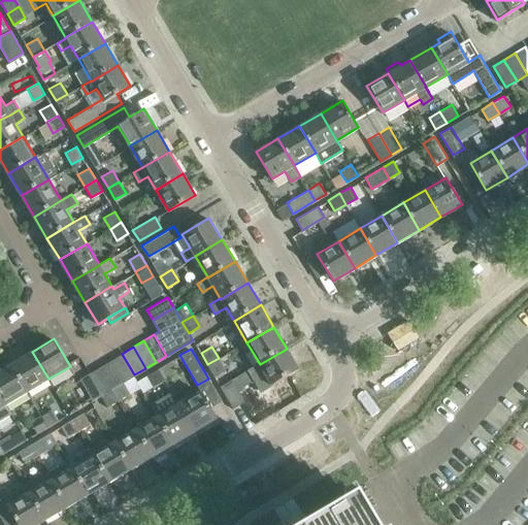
[(298,368),(287,349),(260,364),(271,385),(298,368)]
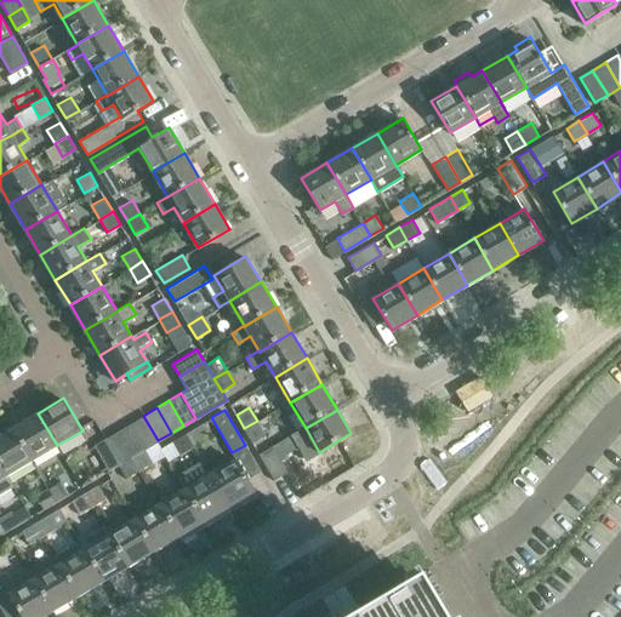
[(12,428),(32,461),(57,445),(38,413),(12,428)]
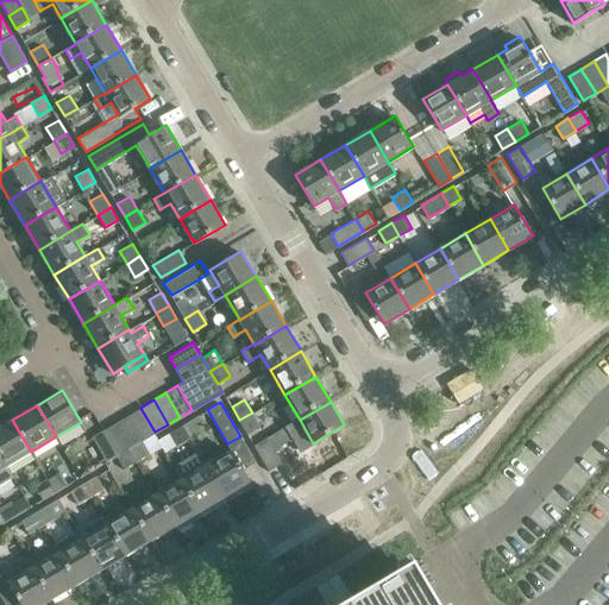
[(140,408),(129,415),(143,439),(155,432),(140,408)]
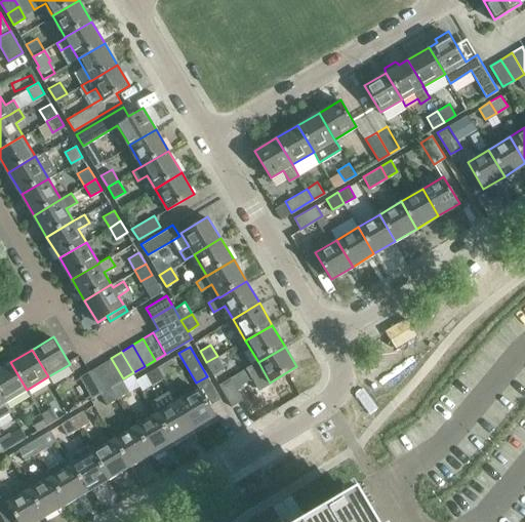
[(212,373),(224,366),(217,356),(206,362),(212,373)]
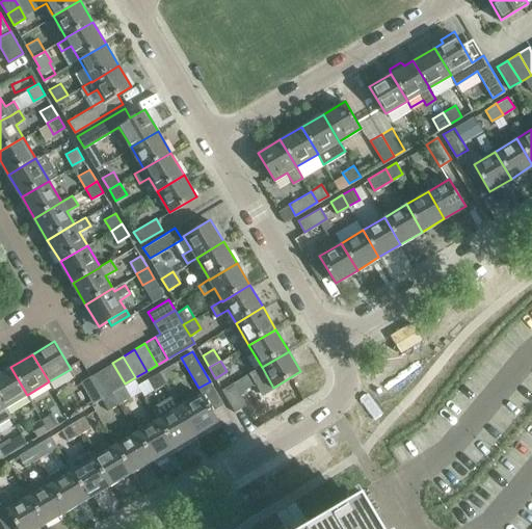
[(114,390),(124,385),(125,384),(112,363),(102,369),(114,390)]
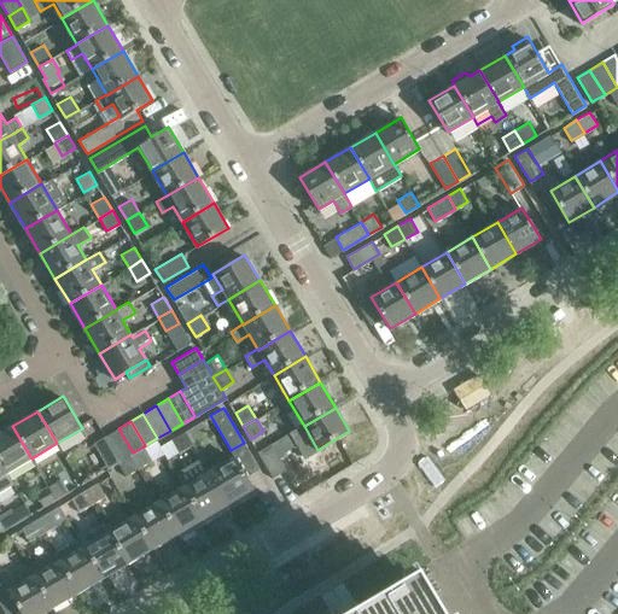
[(12,426),(0,433),(0,463),(5,473),(6,473),(31,458),(12,426)]
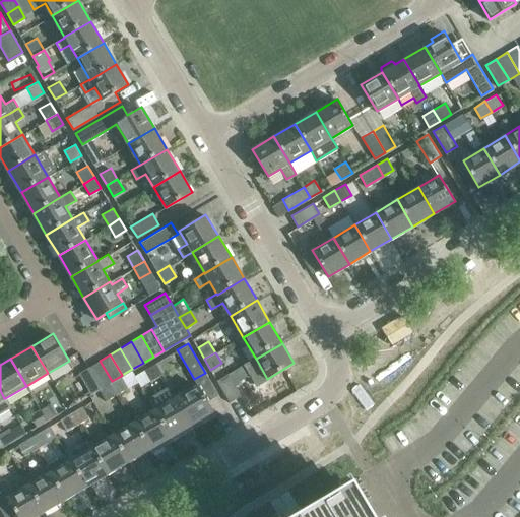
[(101,387),(110,383),(112,381),(100,361),(88,367),(101,387)]
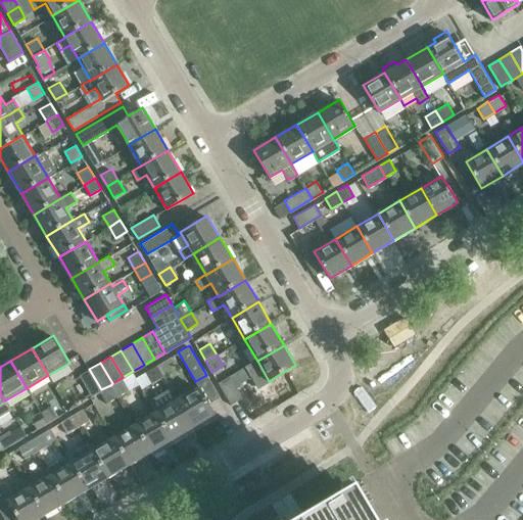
[(151,382),(162,376),(156,365),(145,372),(151,382)]
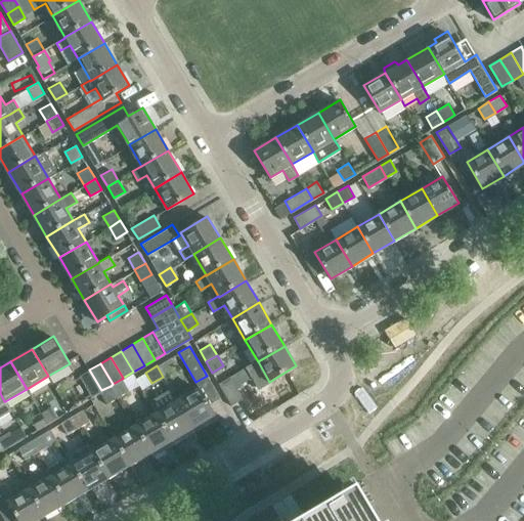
[(91,397),(99,392),(101,390),(89,370),(79,376),(91,397)]
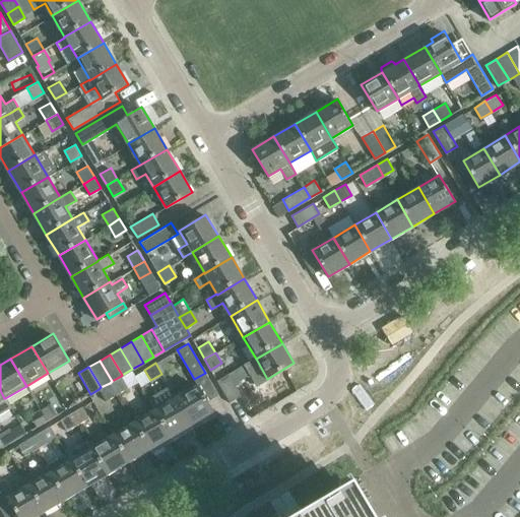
[(239,368),(228,374),(233,383),(244,376),(239,368)]
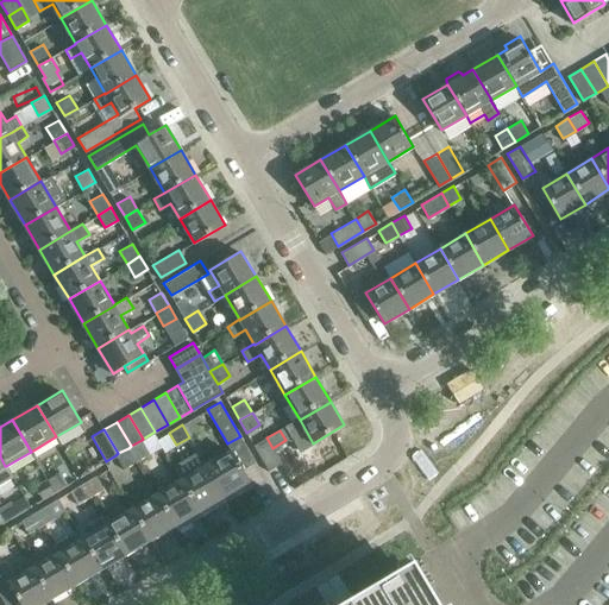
[(282,462),(272,448),(267,438),(253,445),(269,470),(282,462)]
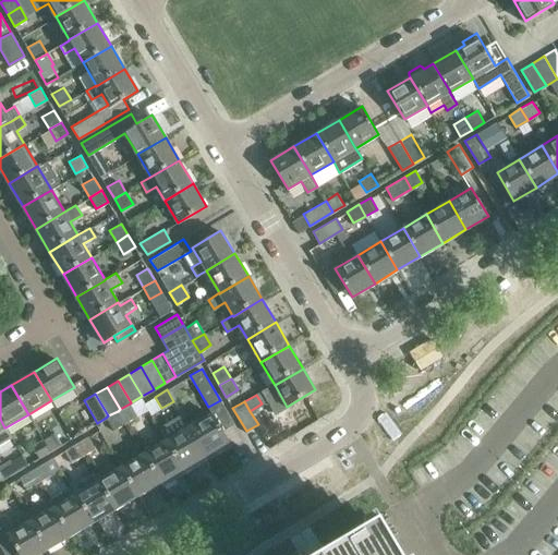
[(124,422),(136,415),(130,403),(120,409),(118,411),(124,422)]
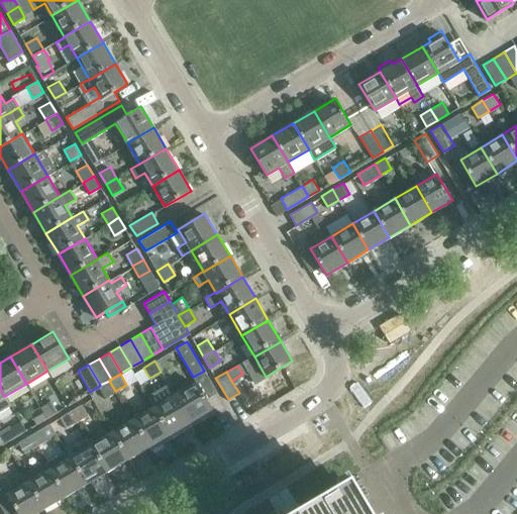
[(177,380),(168,385),(174,395),(190,422),(199,416),(201,420),(214,412),(196,382),(183,390),(177,380)]
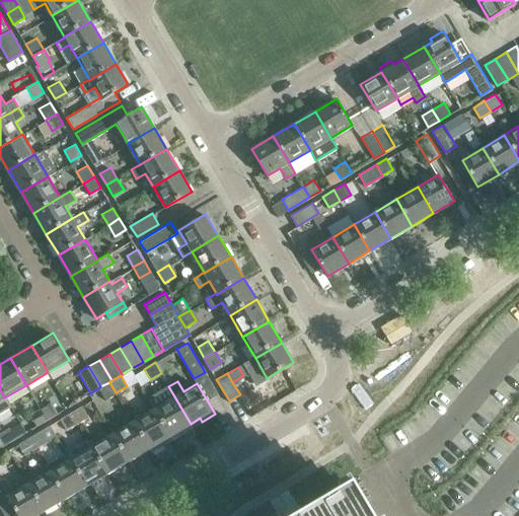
[(104,399),(116,392),(109,382),(100,386),(98,388),(104,399)]
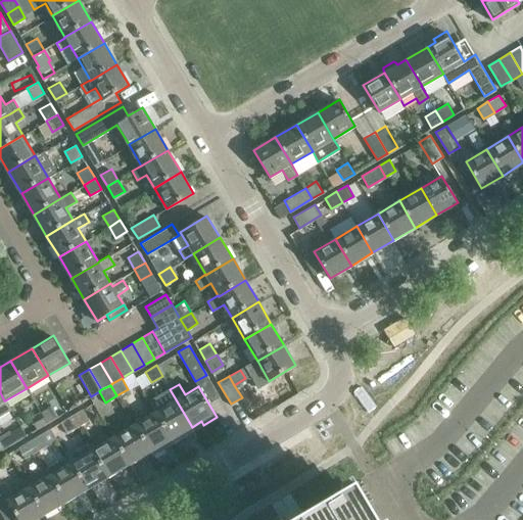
[(182,433),(192,427),(176,399),(170,389),(149,402),(155,412),(155,413),(171,439),(173,442),(184,436),(182,433)]
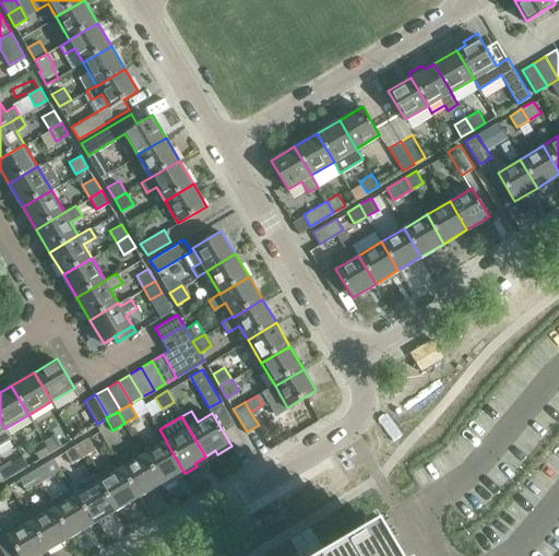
[(4,428),(0,420),(0,444),(11,437),(6,428),(4,428)]
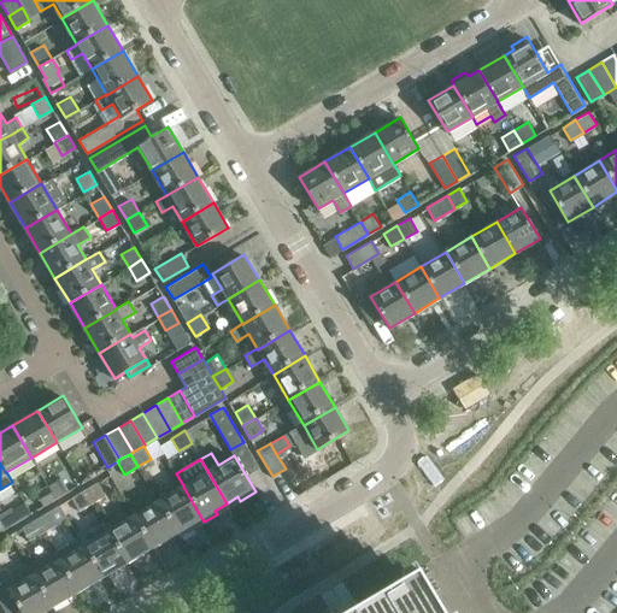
[(56,499),(69,490),(62,477),(47,485),(56,499)]
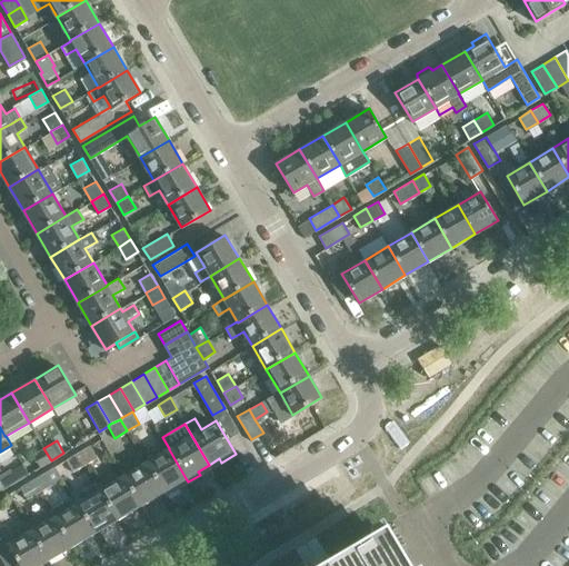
[(85,464),(97,457),(89,445),(77,452),(85,464)]
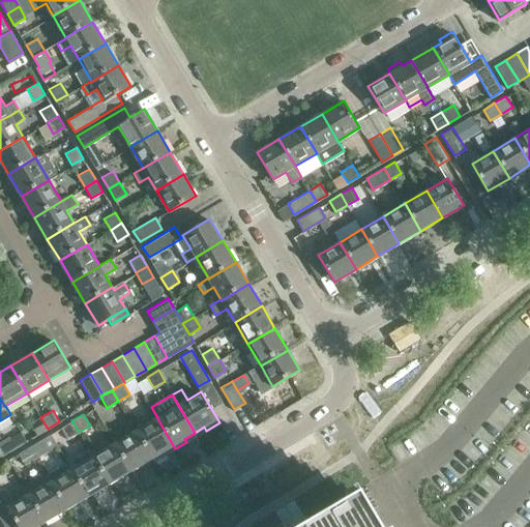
[(36,435),(48,429),(40,417),(30,423),(36,435)]
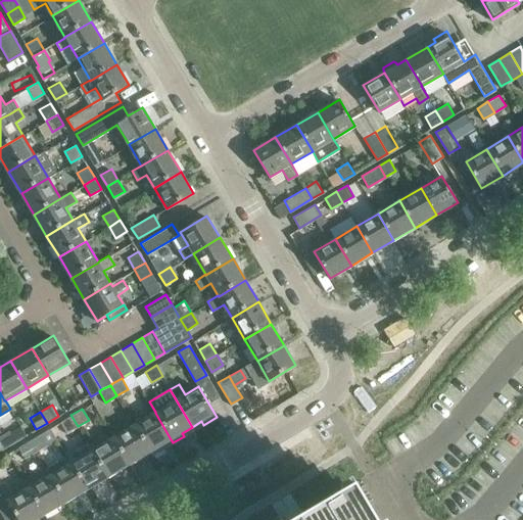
[(155,413),(134,425),(150,452),(152,455),(162,448),(160,445),(171,439),(155,413)]
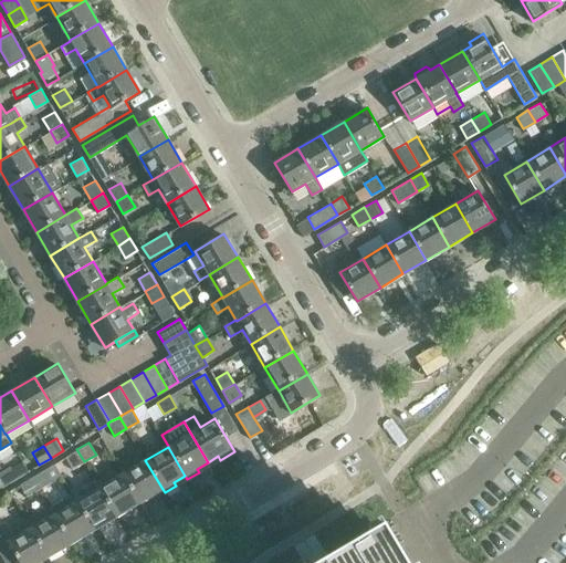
[(72,468),(84,461),(76,449),(65,457),(72,468)]
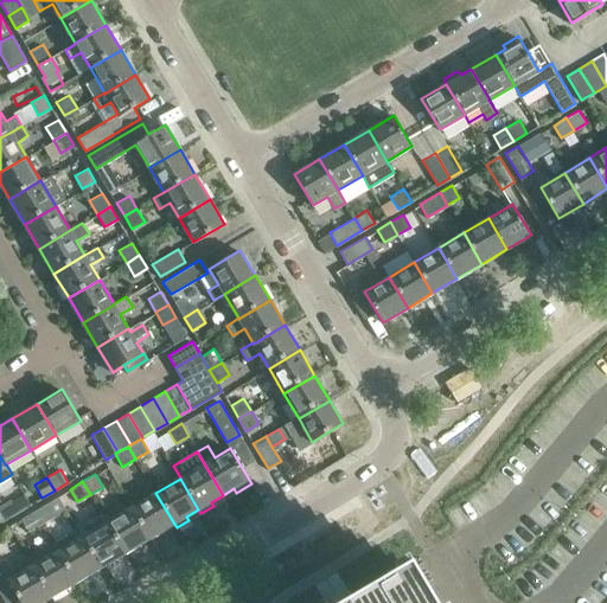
[(149,538),(174,524),(155,493),(131,507),(149,538)]
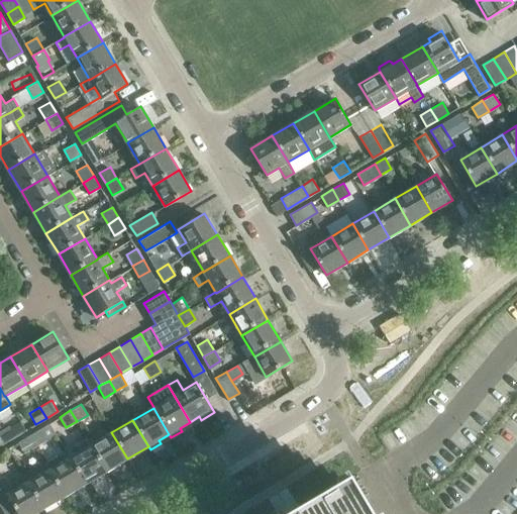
[(0,433),(5,442),(16,435),(9,425),(0,430),(0,433)]
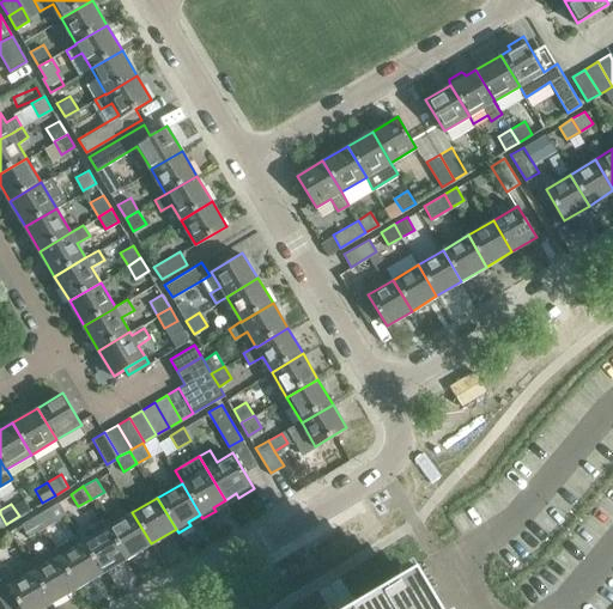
[(41,529),(54,521),(47,507),(34,516),(41,529)]
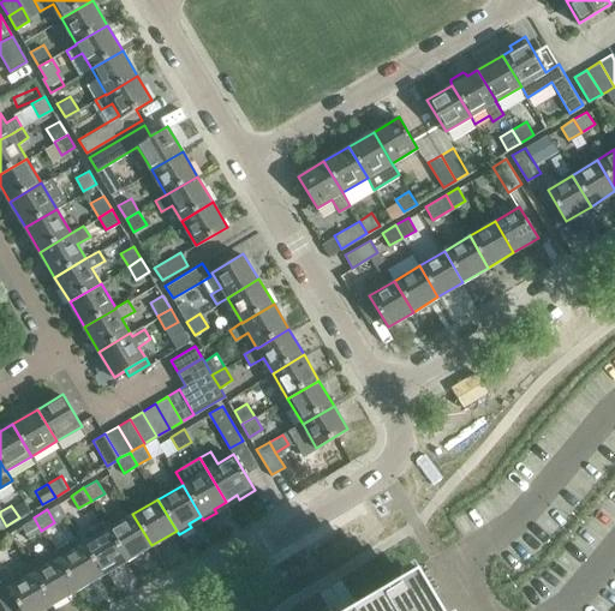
[(132,514),(108,528),(126,561),(151,545),(132,514)]
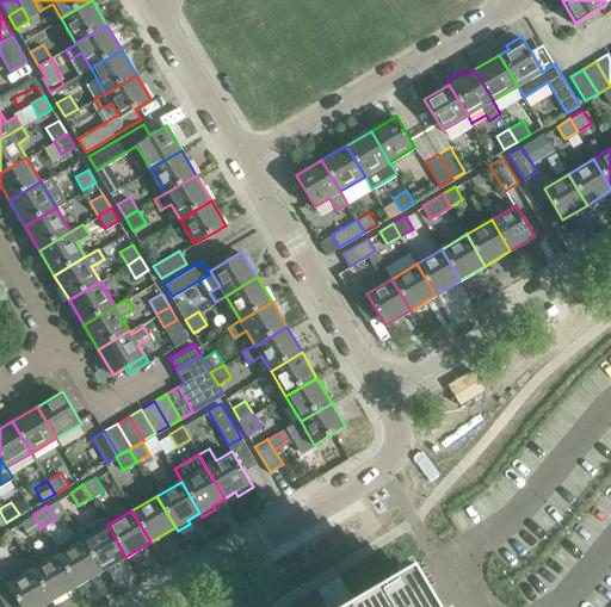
[(29,534),(41,527),(34,514),(20,521),(29,534)]
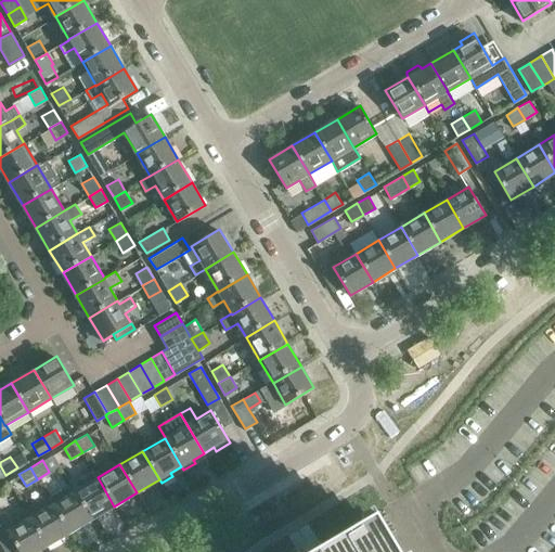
[(69,482),(71,484),(92,520),(114,506),(98,477),(92,469),(69,482)]
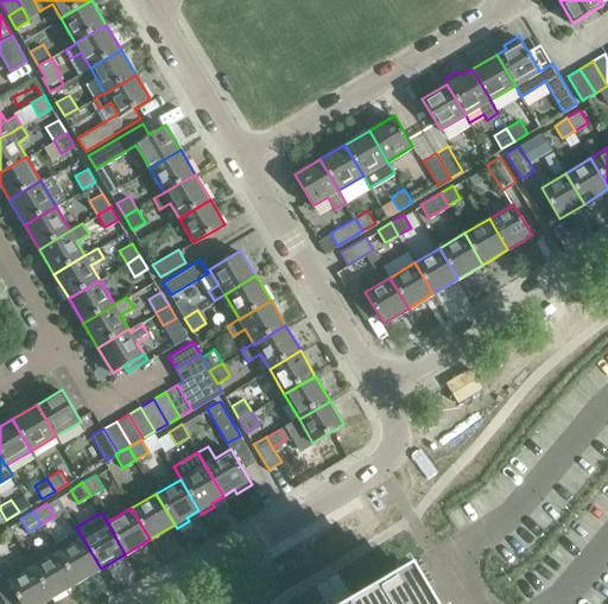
[(52,544),(57,552),(76,583),(101,568),(77,529),(52,544)]
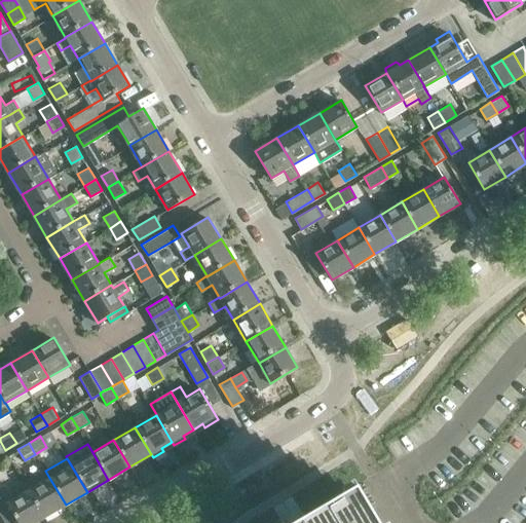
[(44,518),(66,505),(49,478),(28,490),(44,518)]
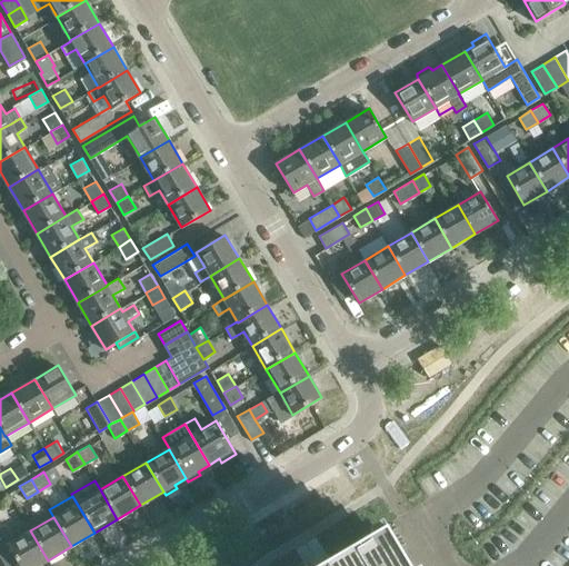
[(20,565),(37,565),(48,560),(30,530),(8,545),(20,565)]
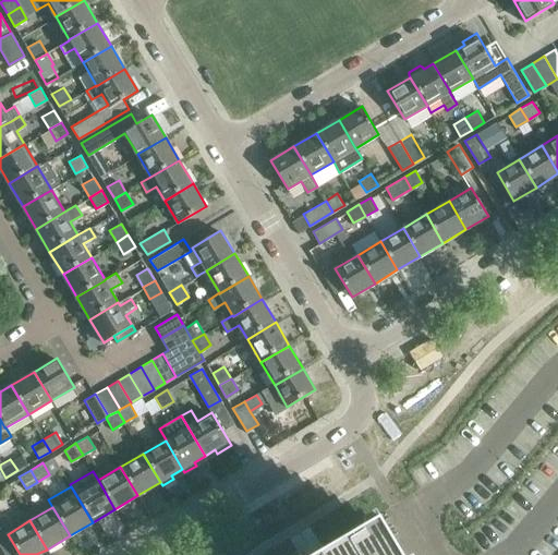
[(383,523),(330,554),(400,554),(384,527),(385,526),(383,523)]
